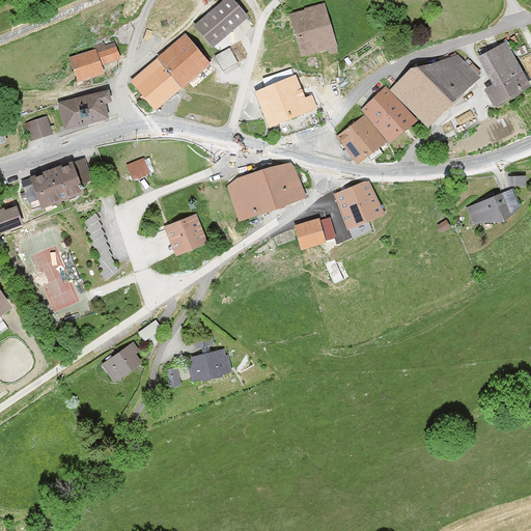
[(249,19),(233,0),(227,0),(195,27),(213,49),(249,19)]
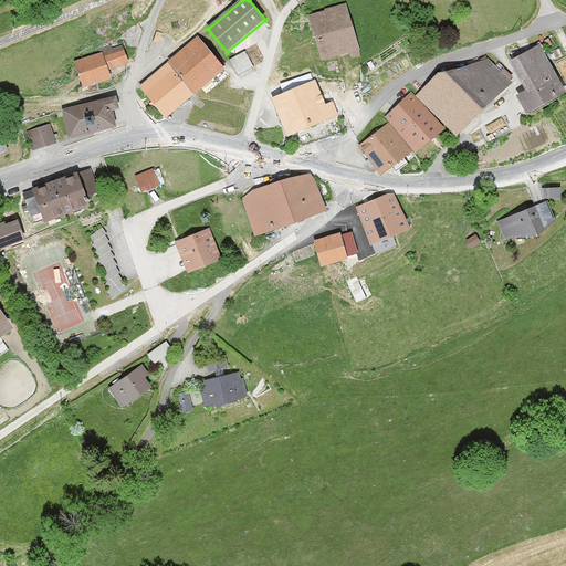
[(359,51),(347,6),(311,17),(324,61),(359,51)]
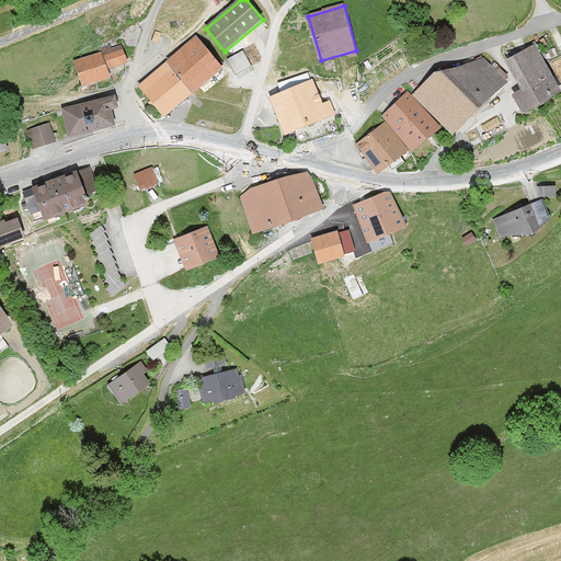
[(224,69),(197,37),(167,63),(193,94),(224,69)]
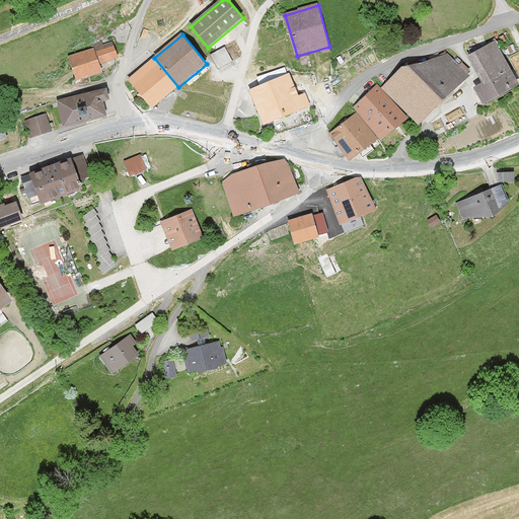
[(518,87),(496,43),(470,56),(485,84),(475,88),(484,104),(518,87)]
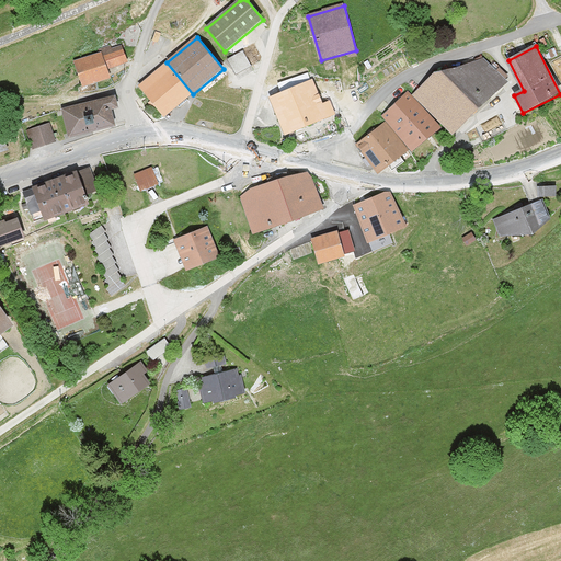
[(112,79),(109,69),(127,63),(123,47),(102,54),(103,57),(77,65),(84,88),(112,79)]
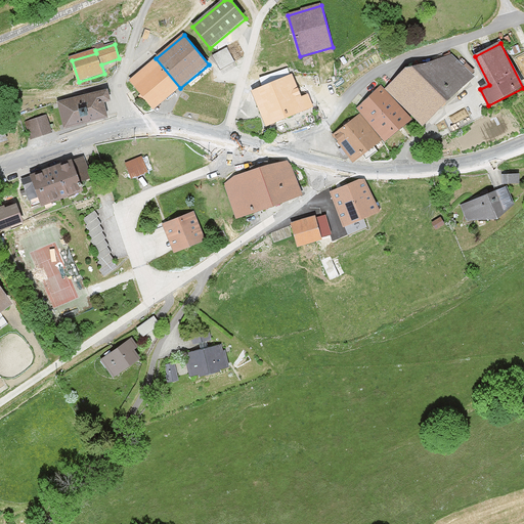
[(227,48),(219,53),(226,68),(235,62),(227,48)]
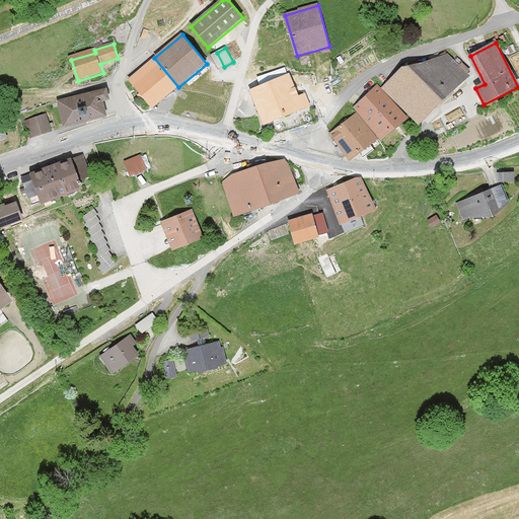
[(382,89),(420,126),(454,91),(455,93),(470,78),(448,56),(439,64),(399,71),(382,89)]
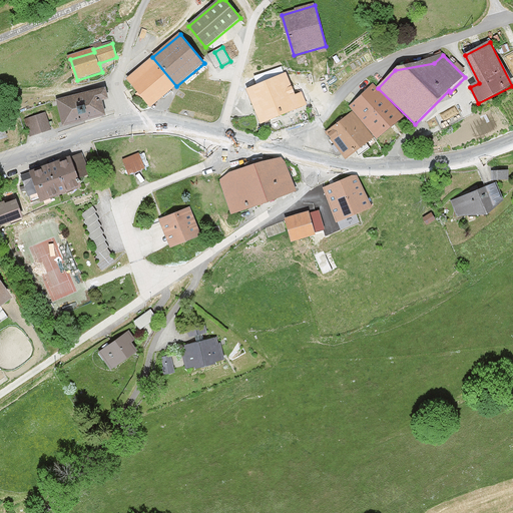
[(149,108),(176,86),(152,57),(126,80),(137,93),(135,95),(140,101),(142,99),(149,108)]
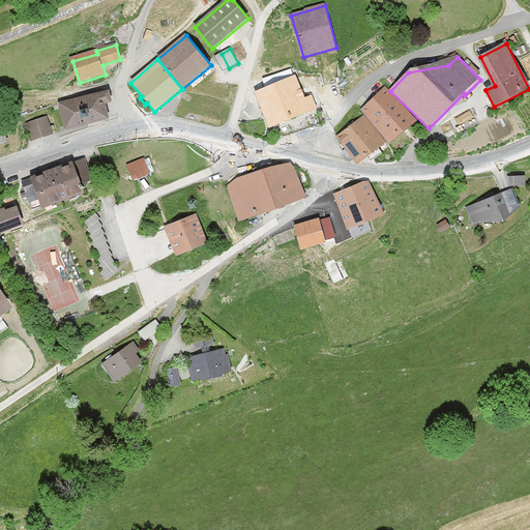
[(289,120),(317,110),(313,98),(304,101),(292,70),(275,78),(277,85),(275,86),(289,120)]
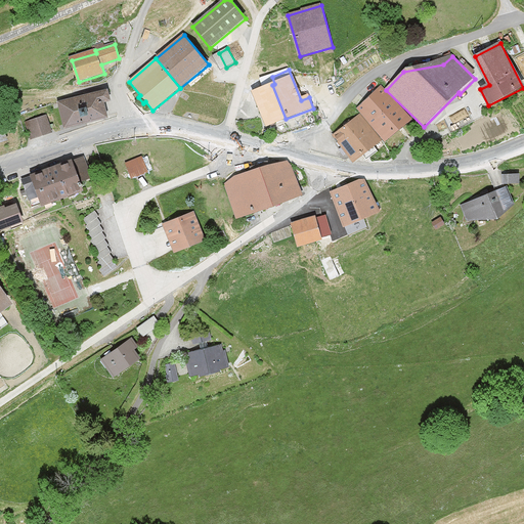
[(265,127),(286,119),(272,85),(251,93),(265,127)]
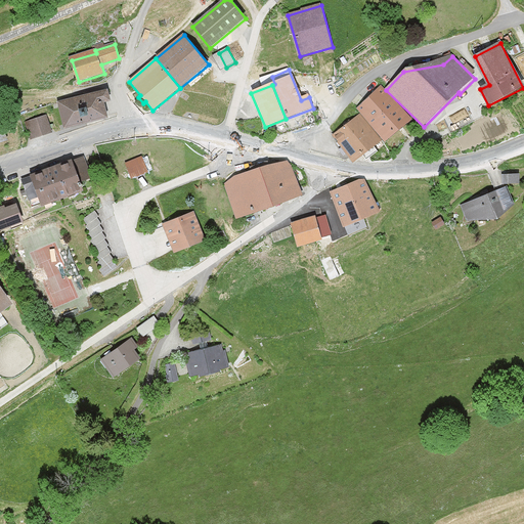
[(385,142),(410,121),(382,88),(357,110),(385,142)]
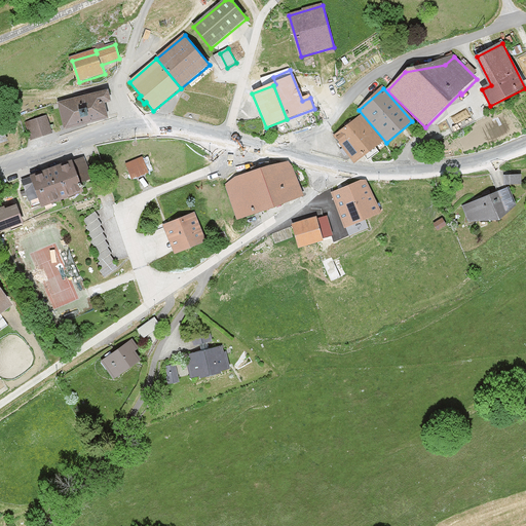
[(84,96),(91,123),(107,119),(103,104),(111,102),(109,89),(84,96)]
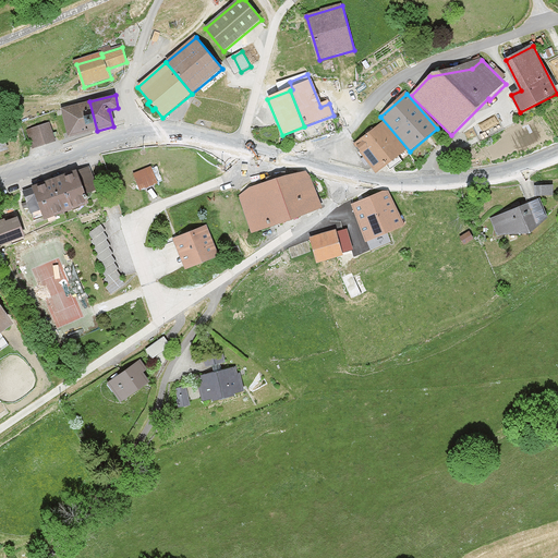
[(89,101),(61,108),(68,138),(97,131),(89,101)]
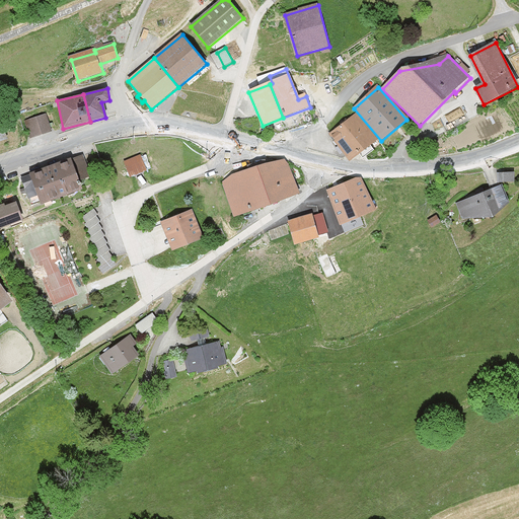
[(53,132),(47,114),(24,121),(29,139),(53,132)]
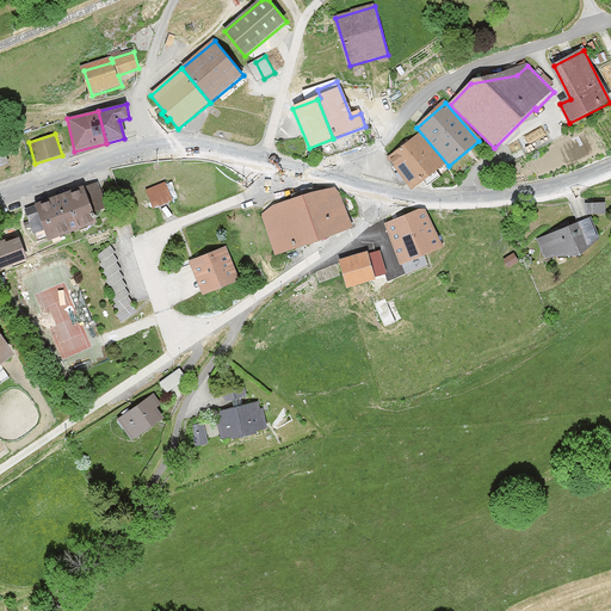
[(390,158),(417,190),(425,183),(429,187),(436,181),(432,177),(445,166),(419,134),(390,158)]
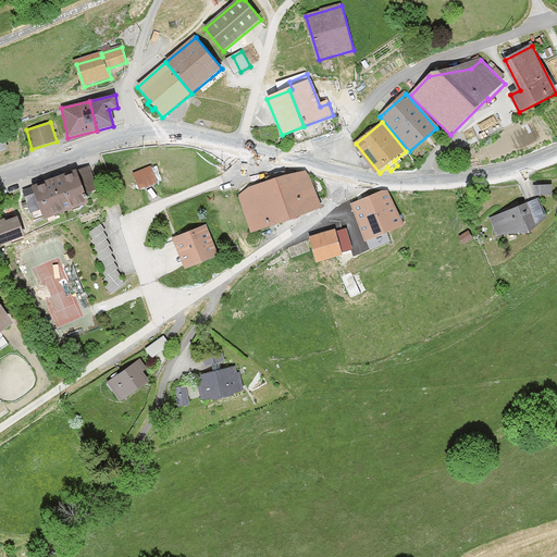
[(0,124),(0,150),(10,148),(2,124),(0,124)]
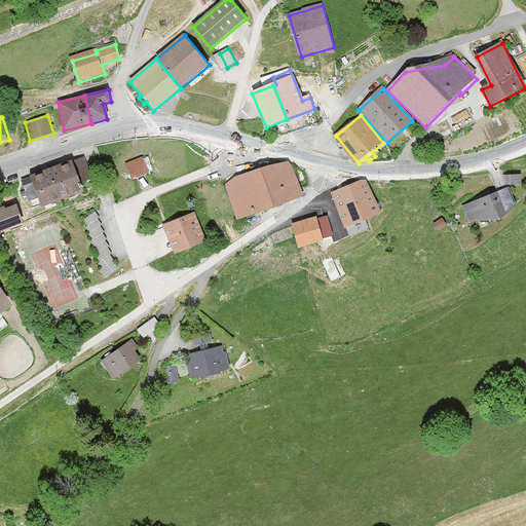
[(92,180),(85,158),(22,181),(31,210),(83,191),(80,184),(92,180)]
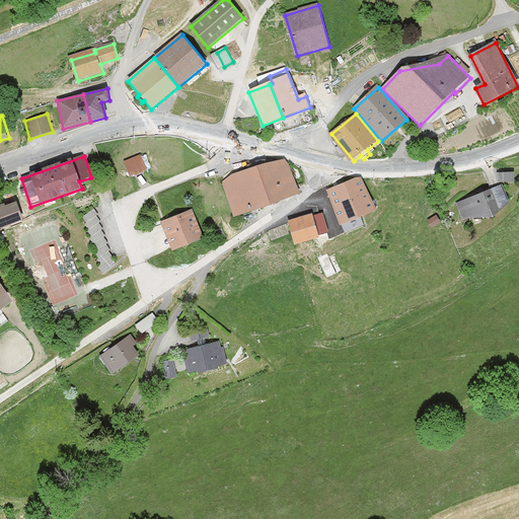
[(147,171),(141,156),(124,162),(130,178),(147,171)]
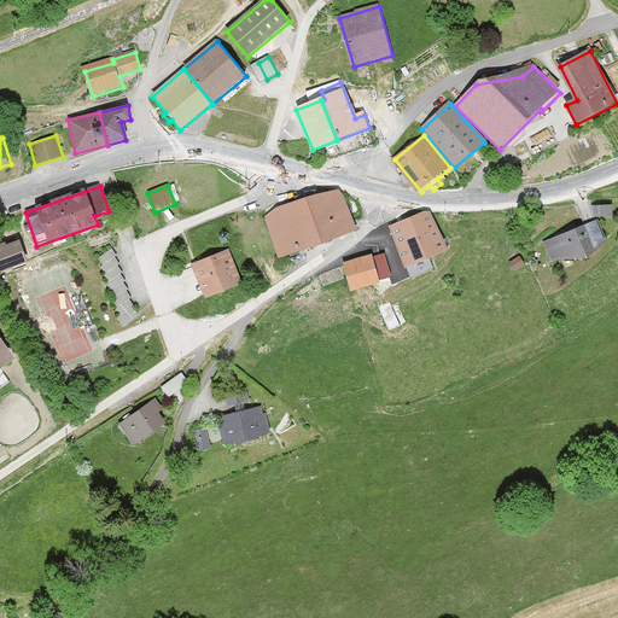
[(278,256),(354,231),(339,190),(284,209),(267,222),(278,256)]
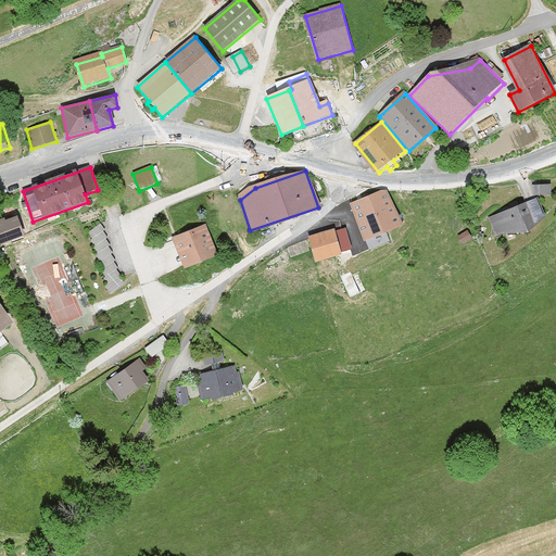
[(551,197),(551,186),(533,186),(533,197),(551,197)]
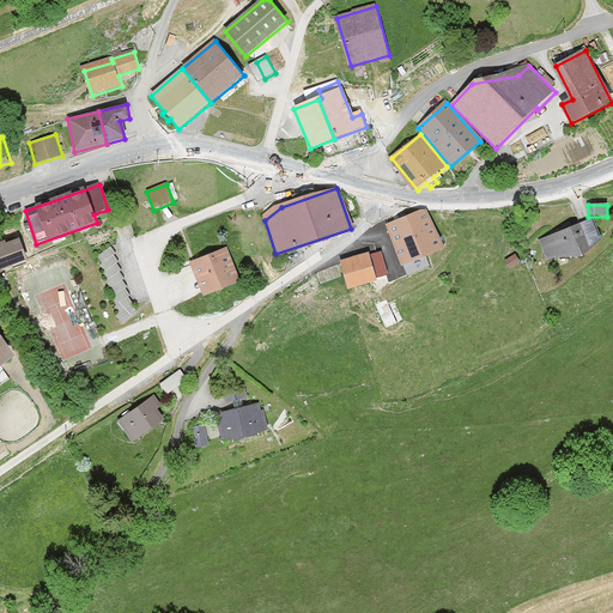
[(386,225),(400,265),(442,249),(428,210),(386,225)]
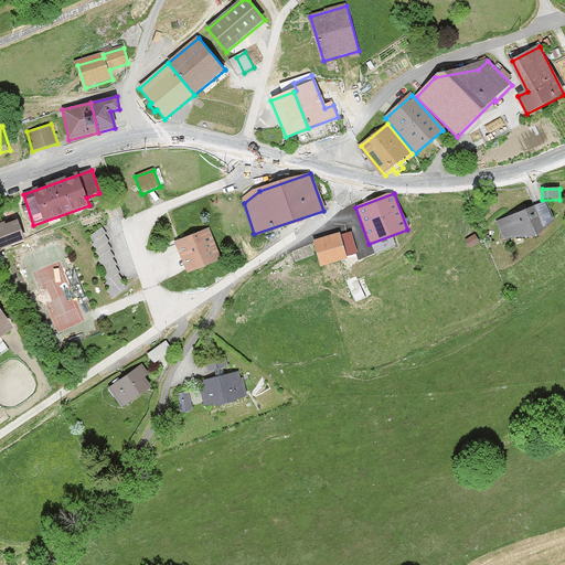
[(544,202),(496,224),(503,240),(535,236),(553,221),(544,202)]
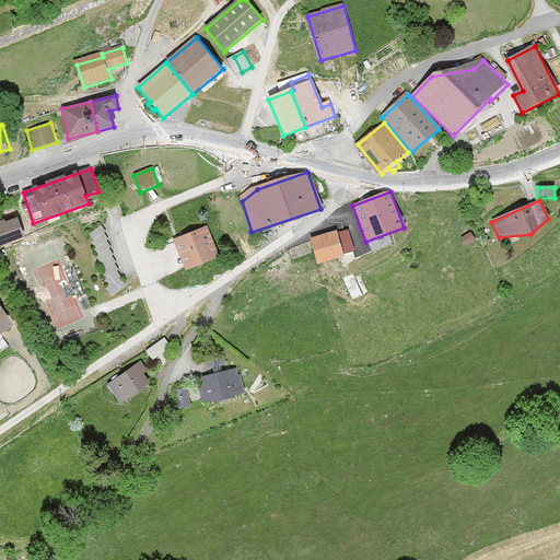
[(19,220),(0,225),(0,245),(24,237),(19,220)]
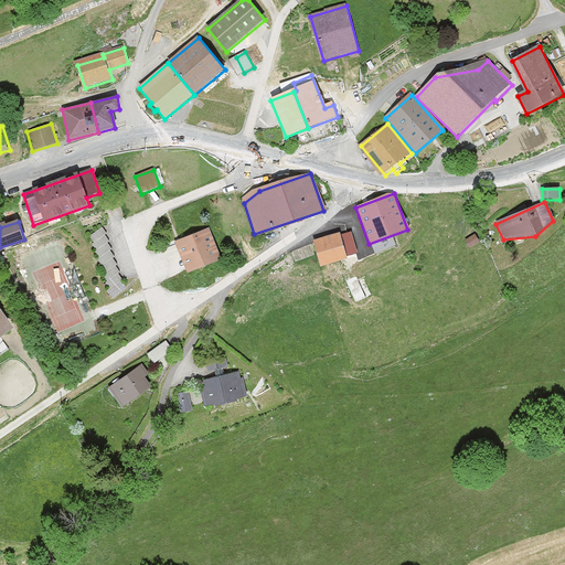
[(107,234),(103,228),(89,238),(94,244),(93,245),(97,252),(95,254),(99,259),(97,260),(103,267),(100,268),(106,276),(104,277),(108,283),(106,285),(110,290),(108,291),(114,299),(127,289),(121,283),(124,280),(118,275),(120,273),(116,267),(118,266),(113,259),(115,257),(110,252),(113,251),(108,244),(110,242),(106,236),(107,234)]
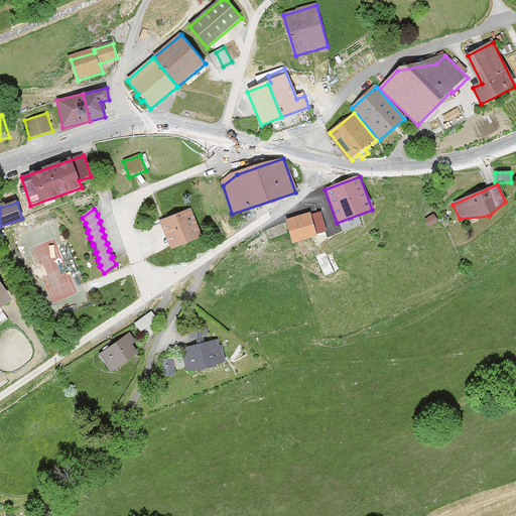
[(202,237),(190,210),(161,222),(171,249),(202,237)]
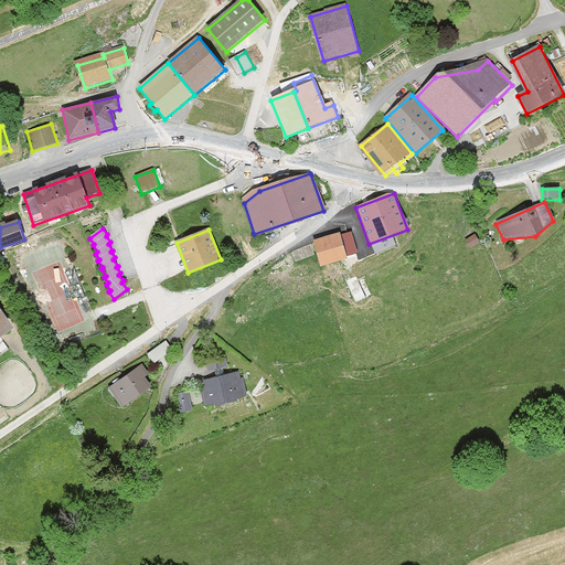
[(340,234),(313,241),(320,266),(347,258),(340,234)]
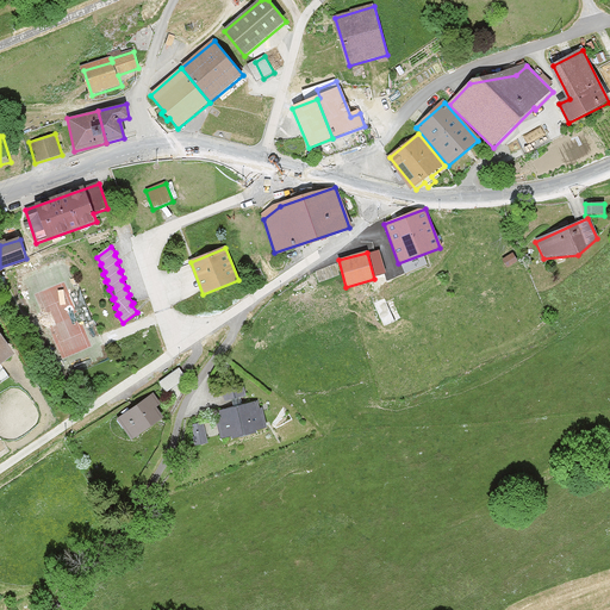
[(506,268),(517,262),(514,255),(503,261),(506,268)]
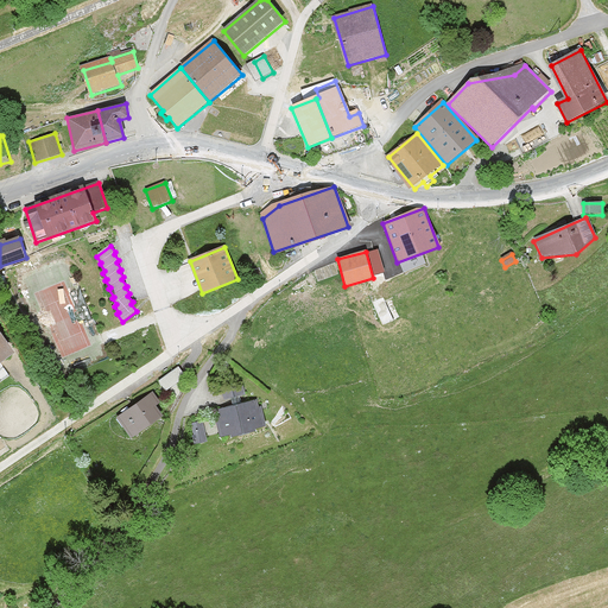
[(0,363),(14,353),(0,333),(0,363)]
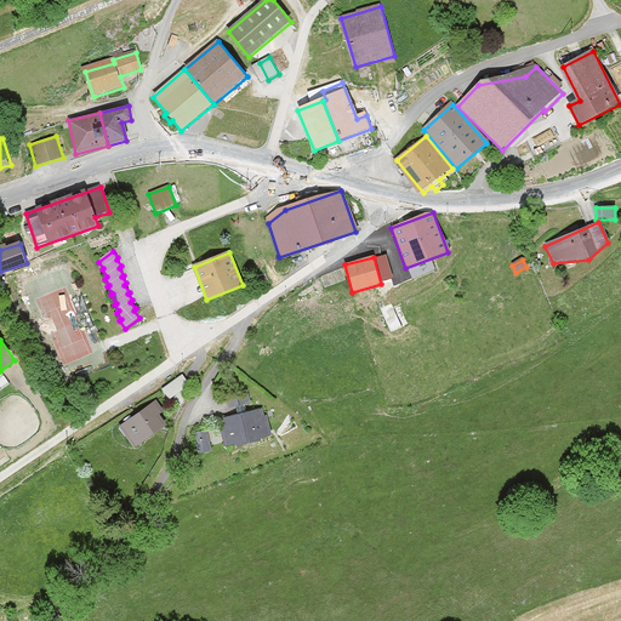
[(170,396),(188,382),(182,372),(164,387),(170,396)]
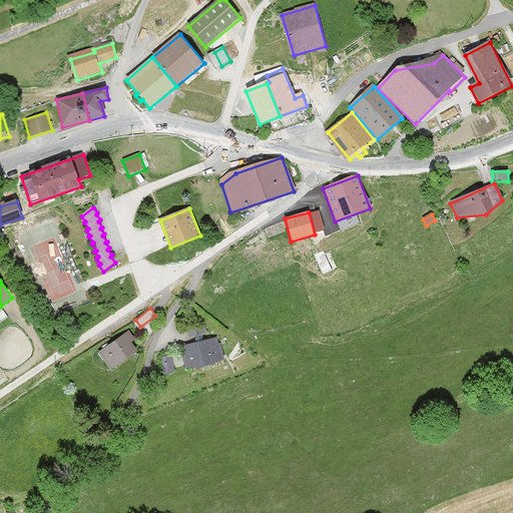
[(205,327),(187,331),(188,338),(207,335),(205,327)]
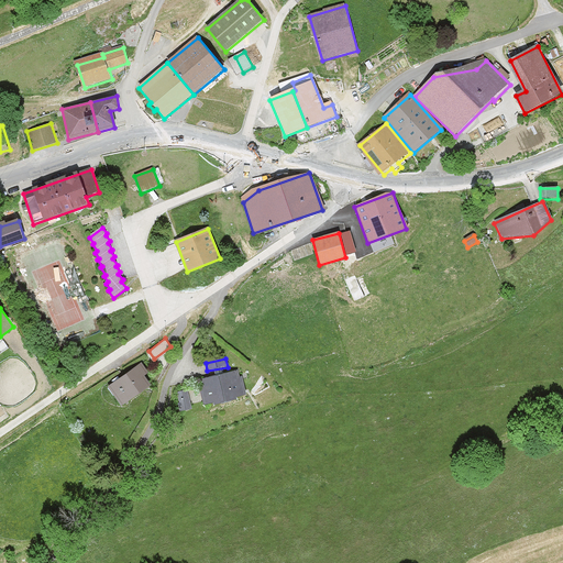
[(148,374),(142,364),(108,387),(122,406),(151,386),(145,377),(148,374)]
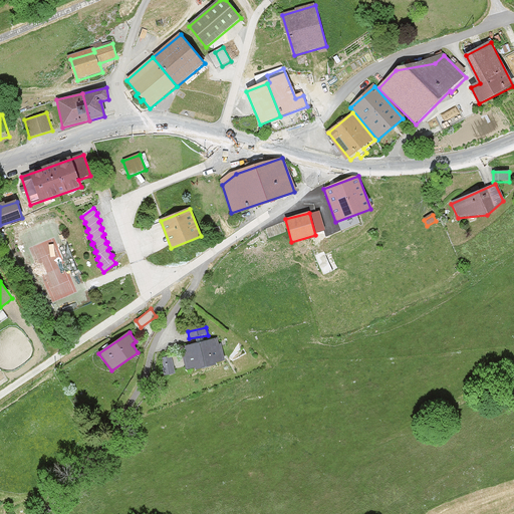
[(188,369),(224,361),(219,339),(182,347),(188,369)]
